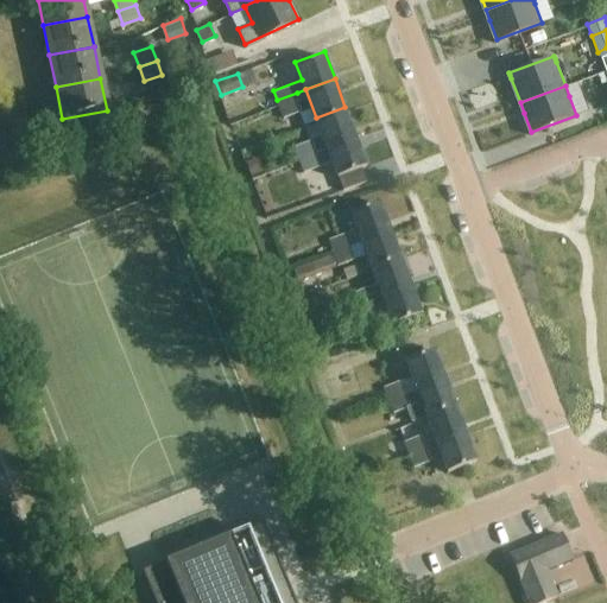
[(298,96),(297,93),(277,100),(283,115),(302,109),(298,96)]
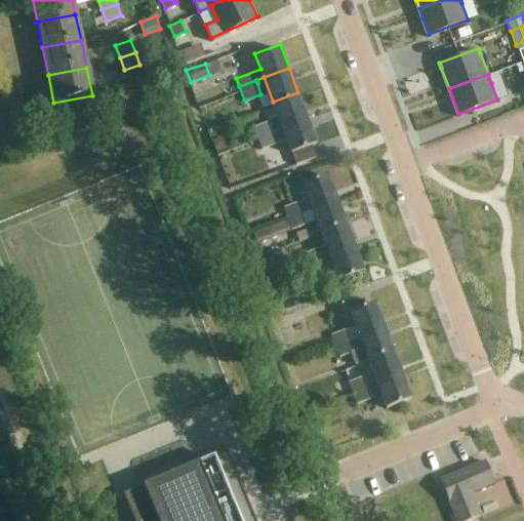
[(278,116),(270,119),(274,129),(307,117),(297,92),(273,102),(278,116)]
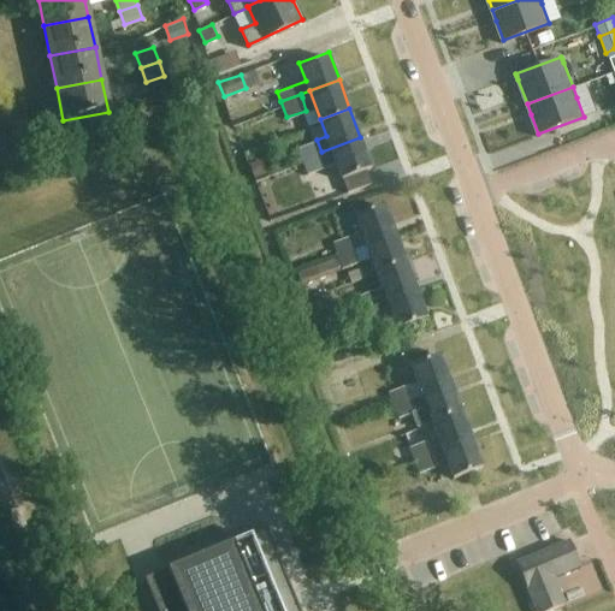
[(321,152),(302,159),(307,172),(336,162),(342,177),(371,166),(360,137),(321,152)]
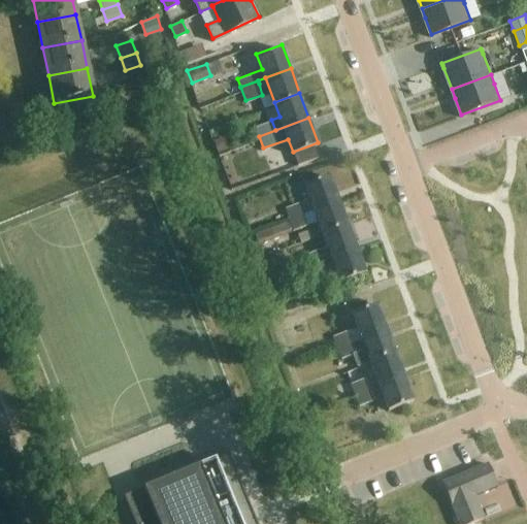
[(255,126),(259,136),(275,130),(271,120),(255,126)]
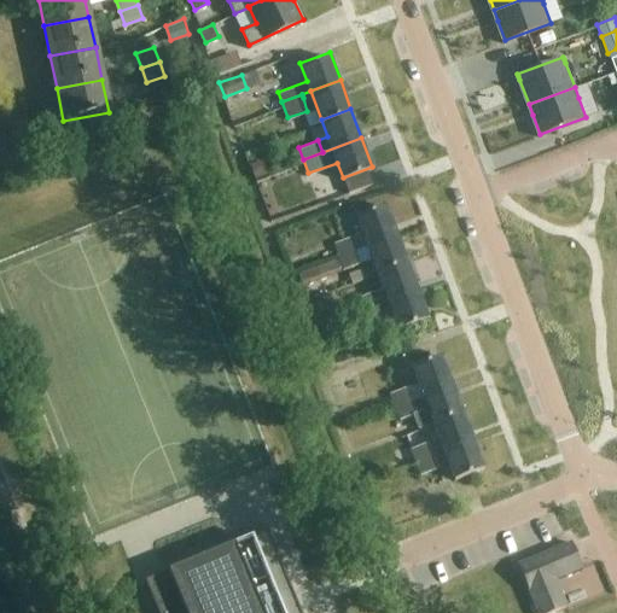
[(215,145),(202,150),(210,175),(223,171),(215,145)]
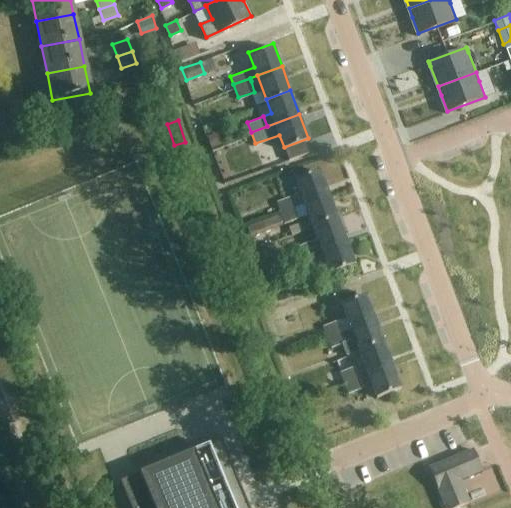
[(216,131),(208,134),(212,145),(220,142),(216,131)]
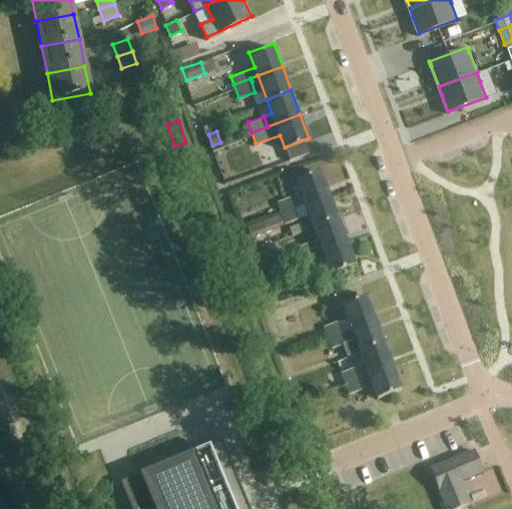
[(320,169),(296,178),(301,191),(305,201),(329,192),(320,169)]
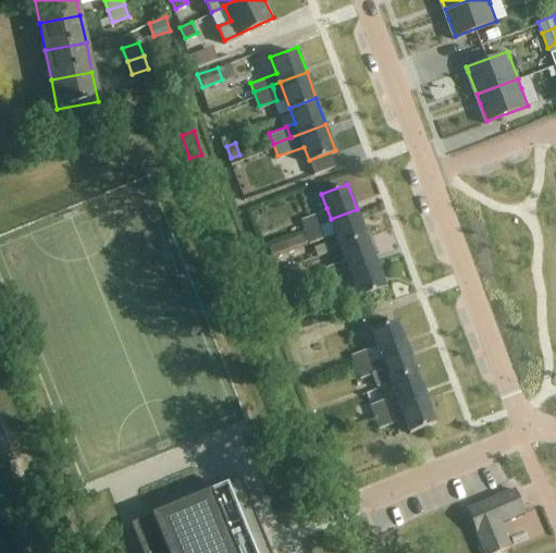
[(357,209),(331,219),(340,244),(367,234),(357,209)]
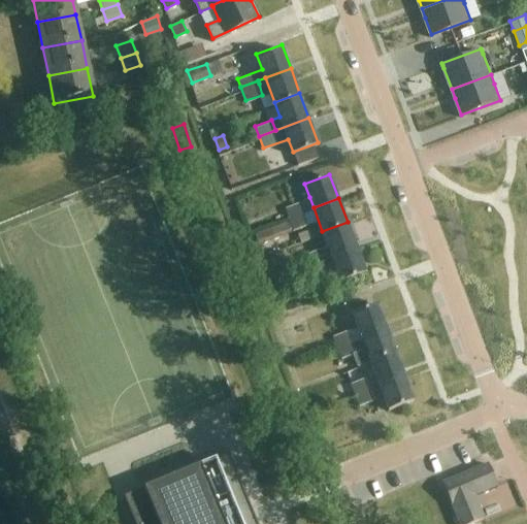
[(301,200),(287,206),(290,216),(305,210),(301,200)]
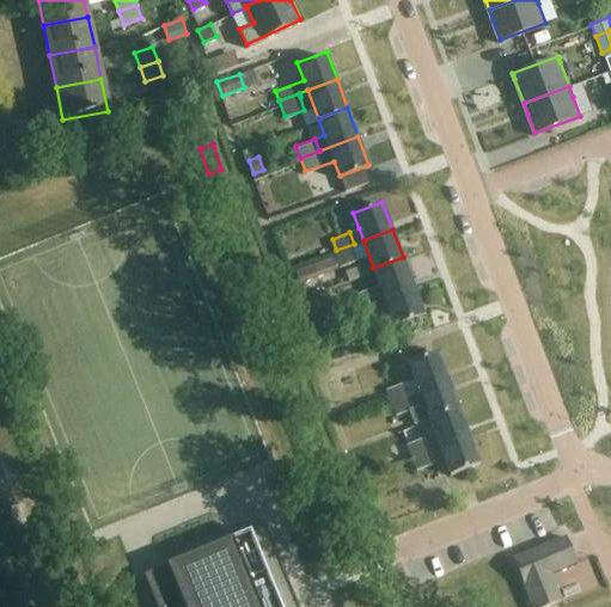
[(359,256),(354,244),(336,250),(341,263),(359,256)]
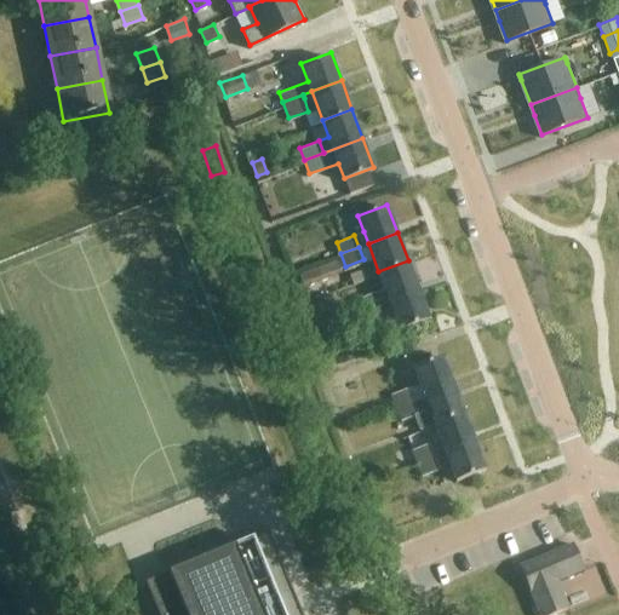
[(339,259),(302,272),(305,282),(343,269),(339,259)]
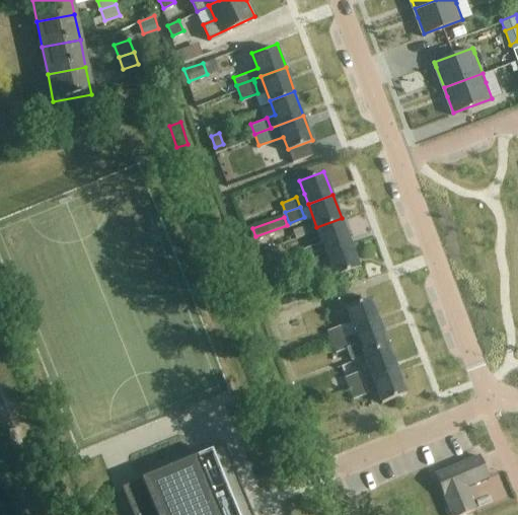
[(321,240),(297,249),(301,261),(315,254),(325,251),(350,242),(342,218),(316,227),(321,240)]
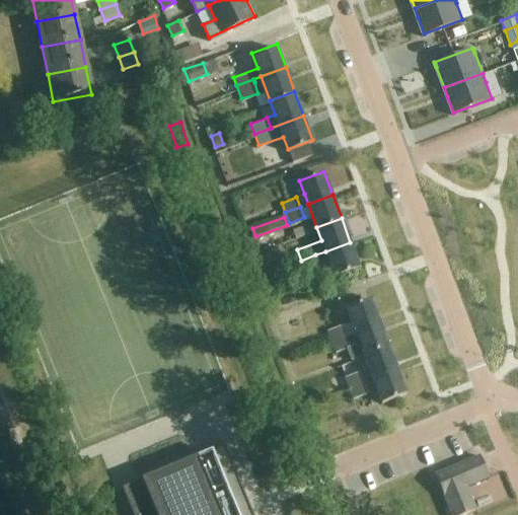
[(350,242),(325,251),(329,263),(335,275),(359,266),(350,242)]
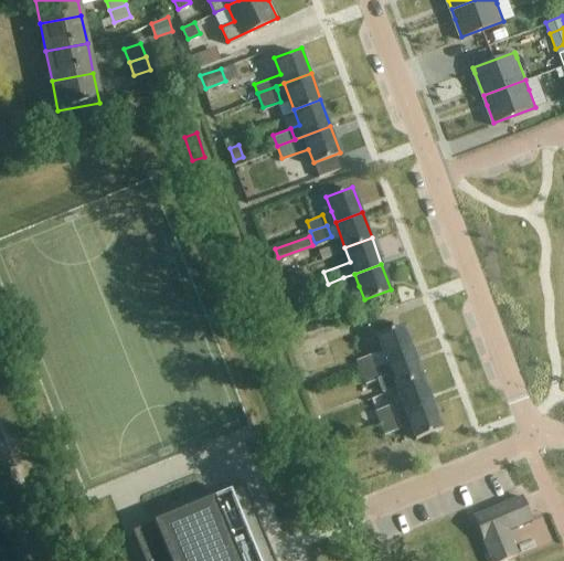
[(343,277),(328,284),(329,286),(332,296),(333,296),(349,290),(343,277)]
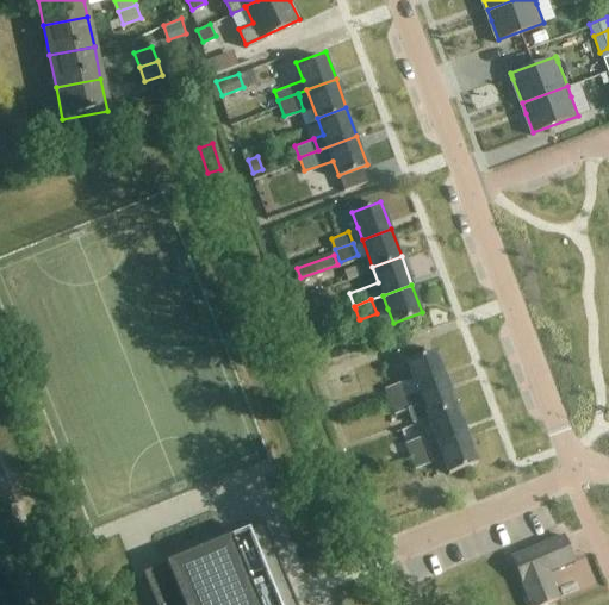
[(417,387),(447,376),(436,349),(408,360),(414,376),(417,387)]
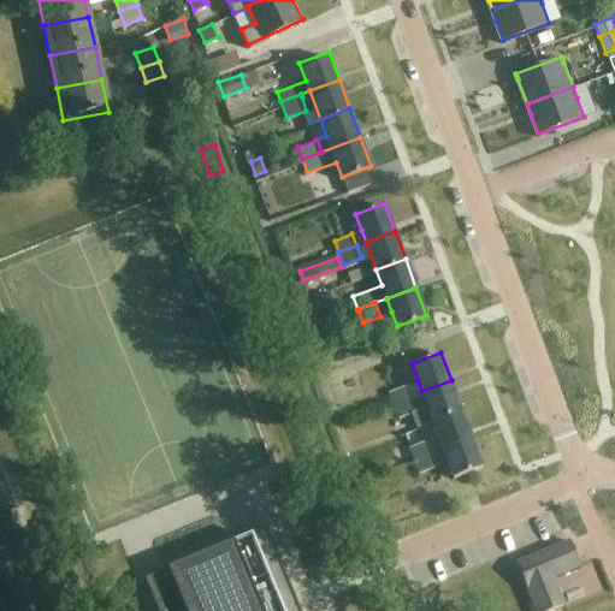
[(407,396),(392,401),(397,416),(427,407),(432,420),(461,409),(451,380),(421,391),(407,396)]
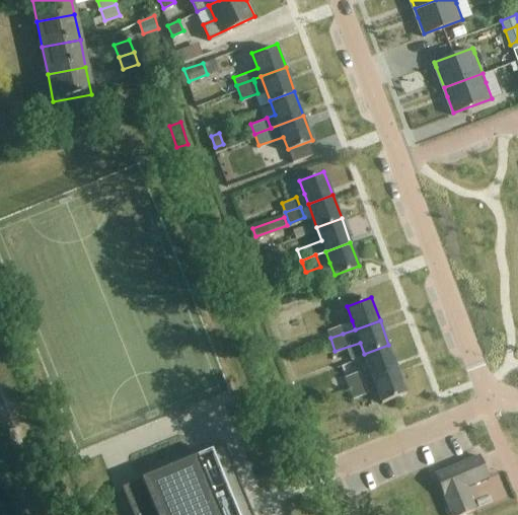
[(327,329),(330,338),(343,334),(340,324),(327,329)]
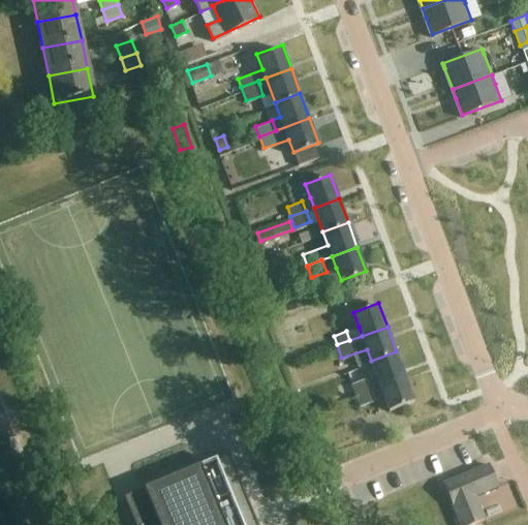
[(371,388),(380,384),(405,375),(396,351),(371,361),(376,374),(352,382),(355,393),(371,388)]
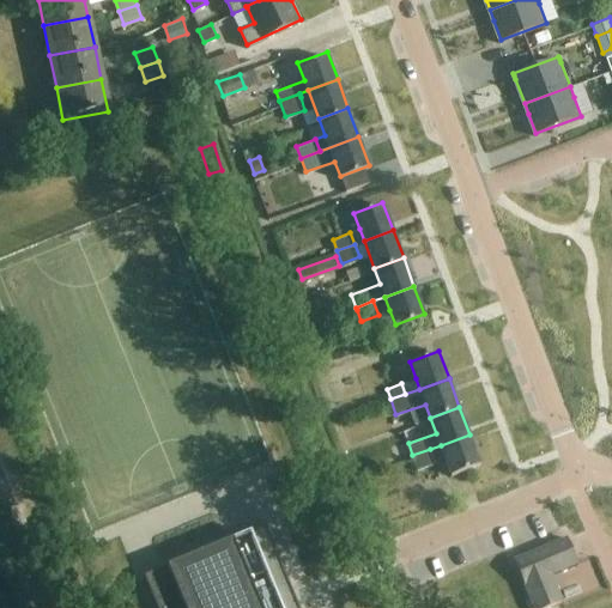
[(441,445),(446,458),(452,473),(480,462),(470,435),(441,445)]
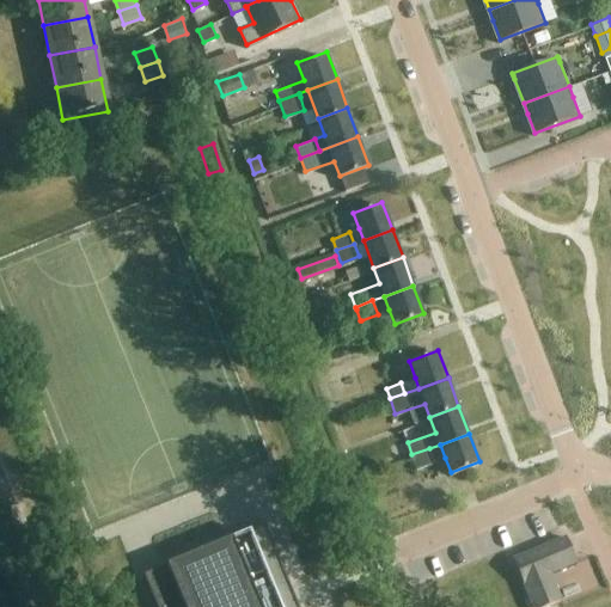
[(429,448),(411,454),(417,468),(434,461),(429,448)]
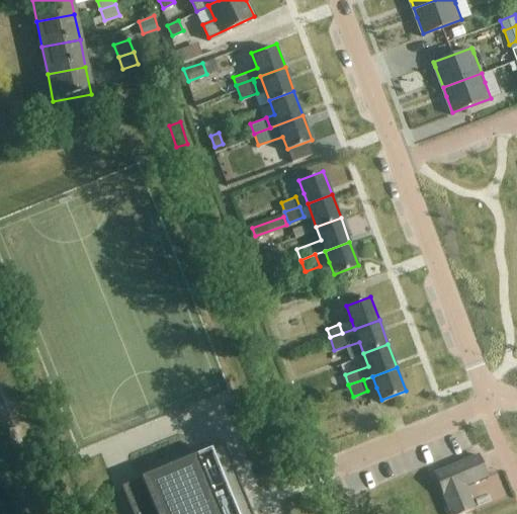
[(254,513),(225,442),(122,485),(134,513),(254,513)]
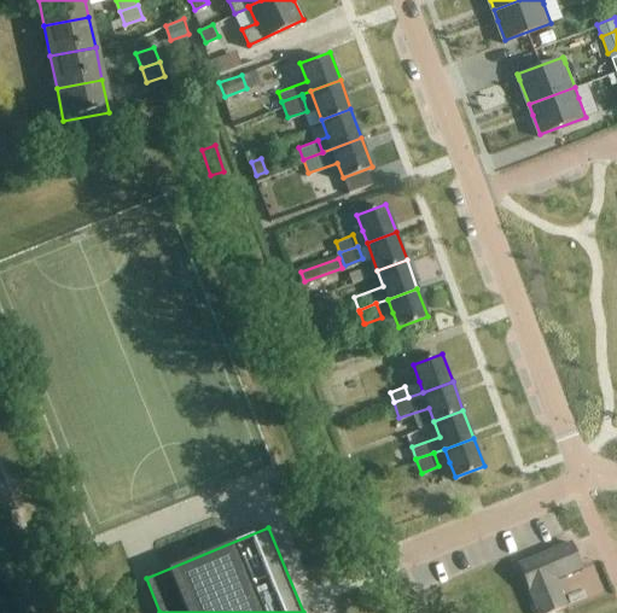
[(545,612),(566,603),(554,576),(582,564),(572,539),(513,564),(524,589),(529,587),(540,612),(545,612)]
